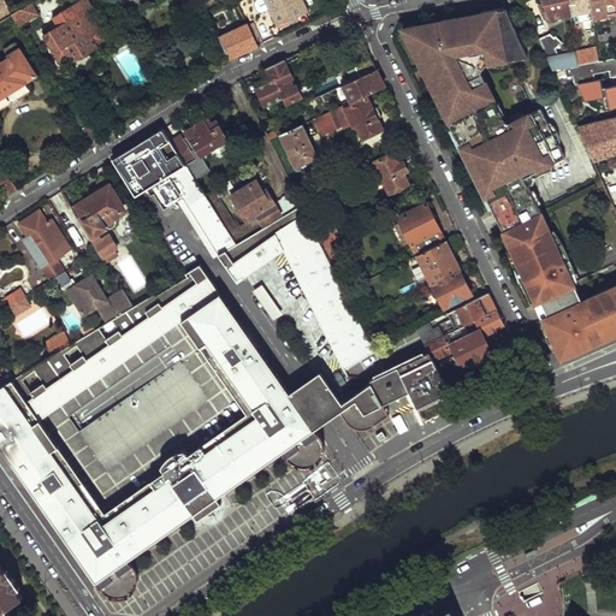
[(0,0),(0,12),(4,19),(15,13),(6,0),(0,0)]
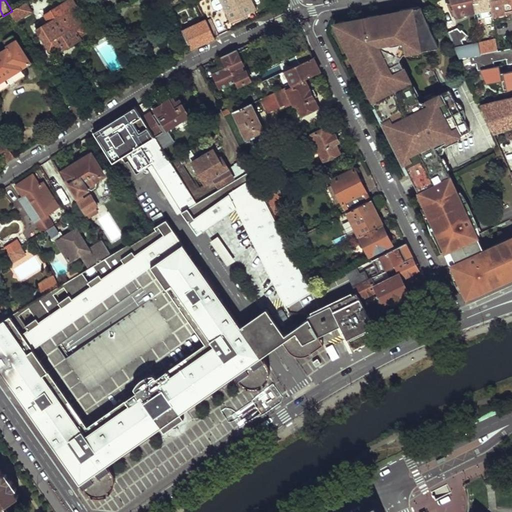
[(38,29),(52,51),(55,49),(58,53),(82,40),(80,36),(84,33),(81,27),(84,25),(75,10),(78,8),(73,0),(69,0),(46,14),(51,22),(38,29)]
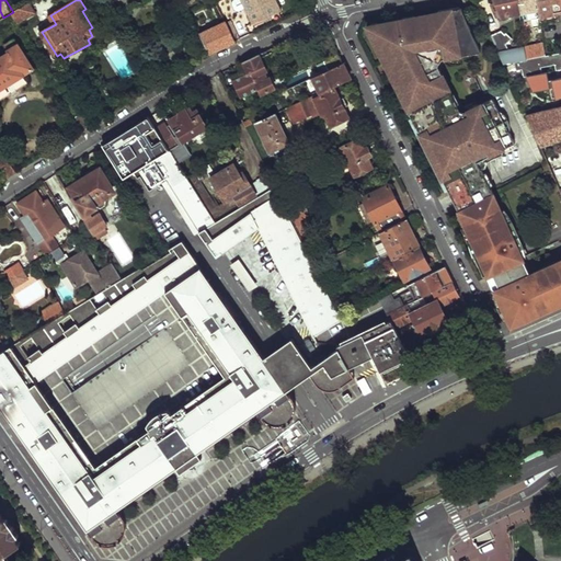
[(281,11),(275,0),(241,0),(252,24),(281,11)]
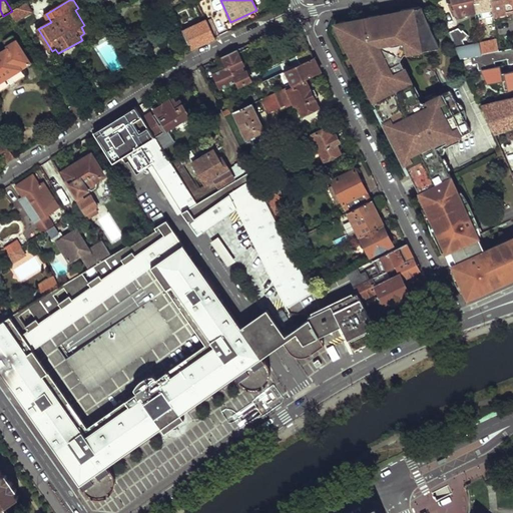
[(475,7),(473,0),(454,0),(454,1),(450,3),(455,16),(476,11),(475,7)]
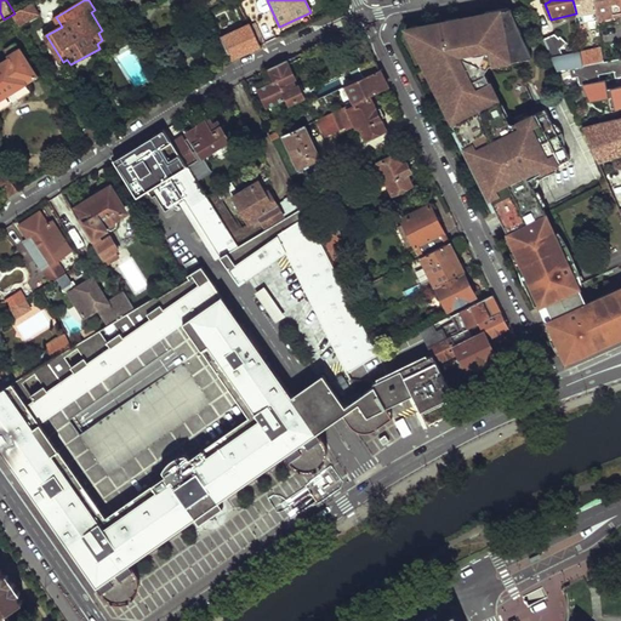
[(597,12),(594,0),(573,0),(575,9),(585,6),(586,13),(597,12)]
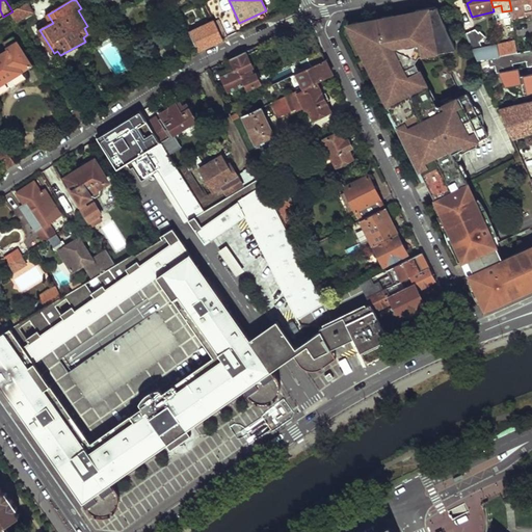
[(531,0),(509,0),(511,10),(512,21),(523,19),(522,12),(530,11),(531,10),(531,0)]
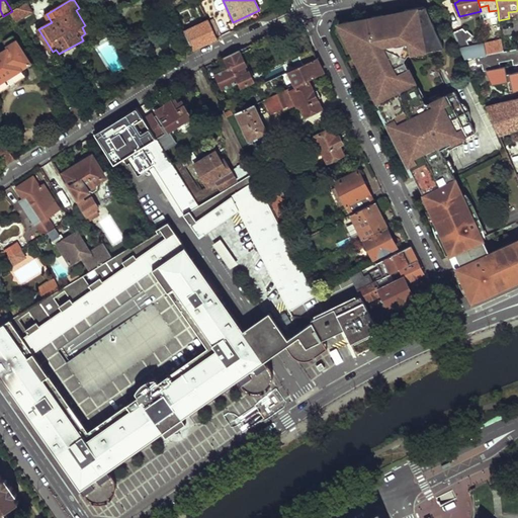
[(12,11),(17,19),(32,11),(27,2),(12,11)]
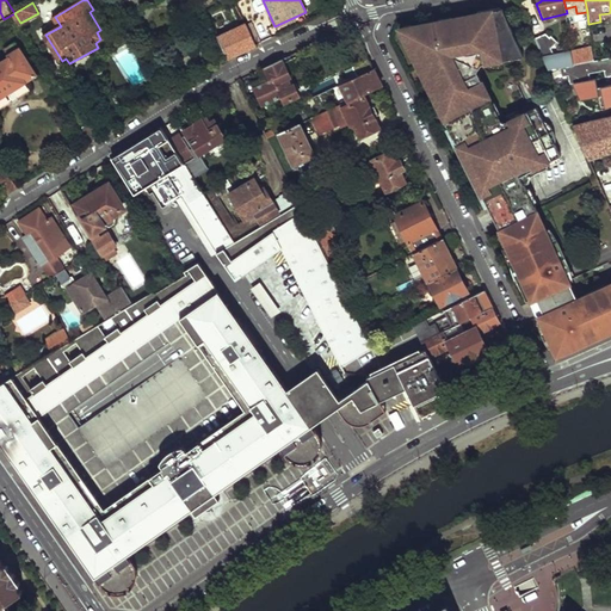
[(482,201),(498,230),(535,211),(518,178),(559,156),(534,107),(505,123),(503,129),(499,130),(494,129),(493,125),(495,118),(488,105),(491,105),(476,78),(471,75),(468,76),(467,72),(474,65),(483,68),(486,72),(497,67),(498,69),(525,57),(505,11),(480,16),(480,13),(452,19),(452,23),(444,25),(443,24),(443,23),(442,22),(440,22),(439,22),(414,26),(415,31),(415,35),(415,37),(417,39),(415,42),(415,43),(414,45),(413,48),(412,50),(411,51),(408,53),(408,54),(477,191),(482,201)]
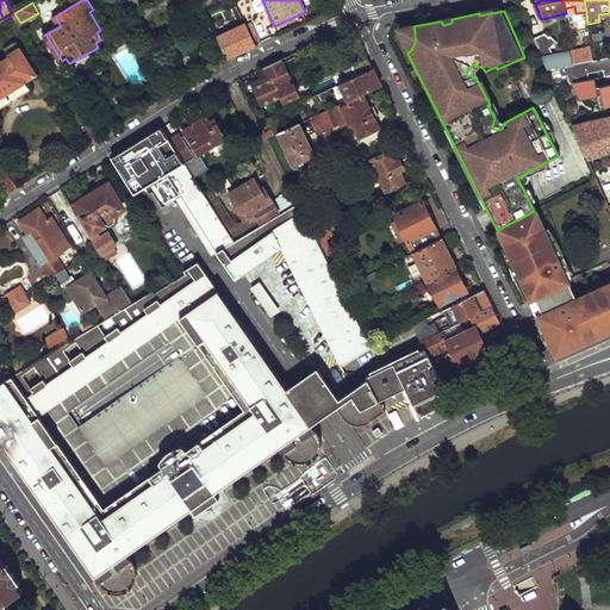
[(218,39),(228,60),(255,47),(254,44),(249,35),(246,25),(218,39)]
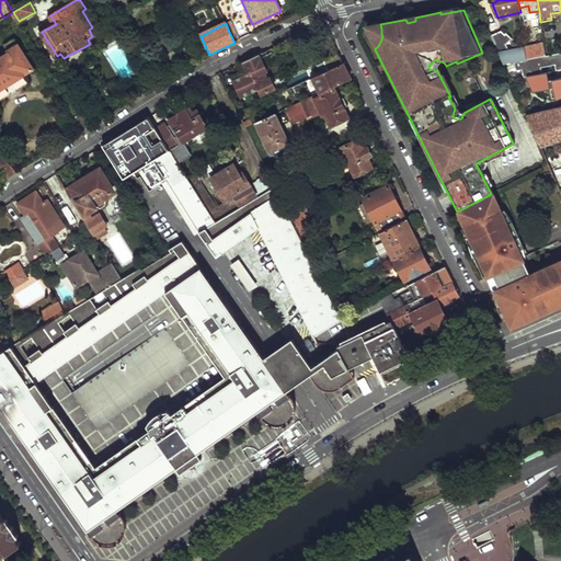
[(310,32),(315,41),(328,33),(324,24),(310,32)]
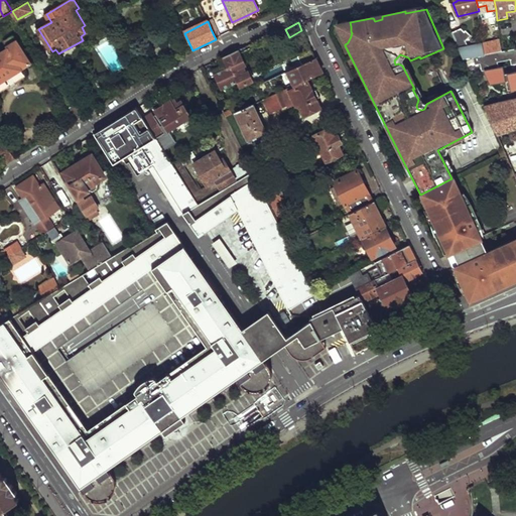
[(335,25),(345,45),(345,44),(347,43),(348,42),(349,40),(350,38),(351,36),(351,35),(352,33),(351,31),(351,29),(351,26),(350,22),(335,25)]
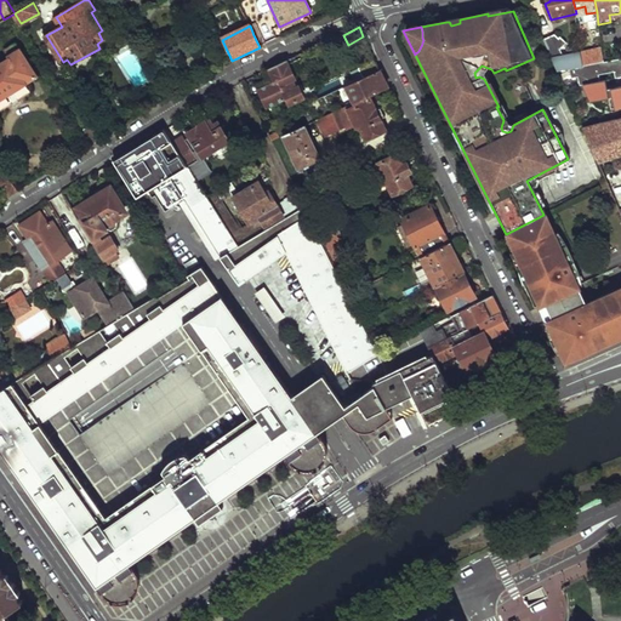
[(574,52),(564,30),(543,38),(558,69),(584,64),(581,50),(574,52)]
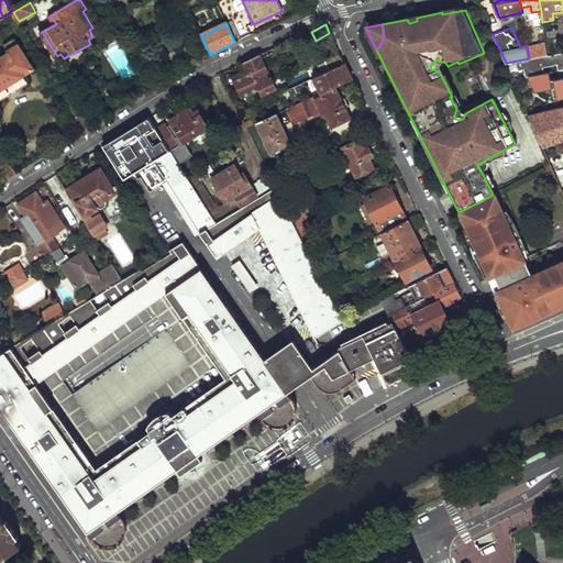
[(230,32),(234,41),(241,39),(236,29),(230,32)]
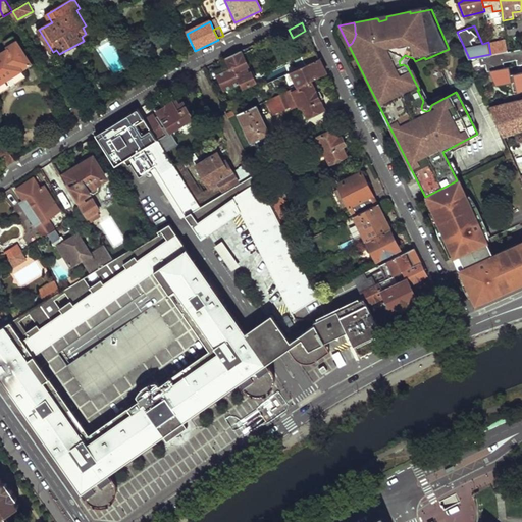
[(0,83),(33,63),(18,39),(15,34),(5,40),(8,46),(9,48),(0,53),(0,83)]
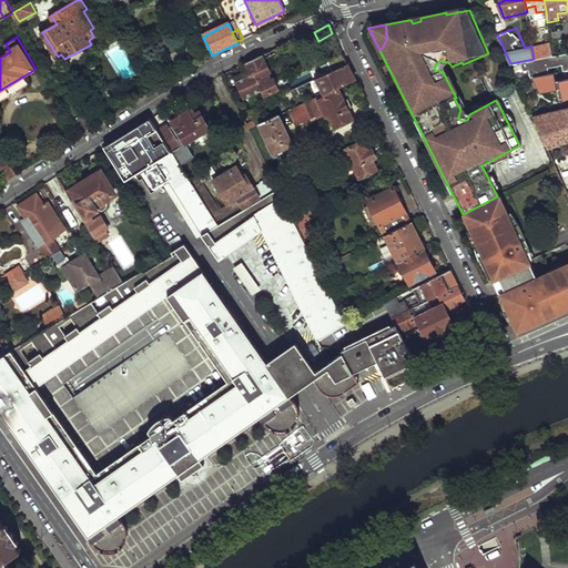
[(553,54),(550,41),(531,46),(534,59),(553,54)]
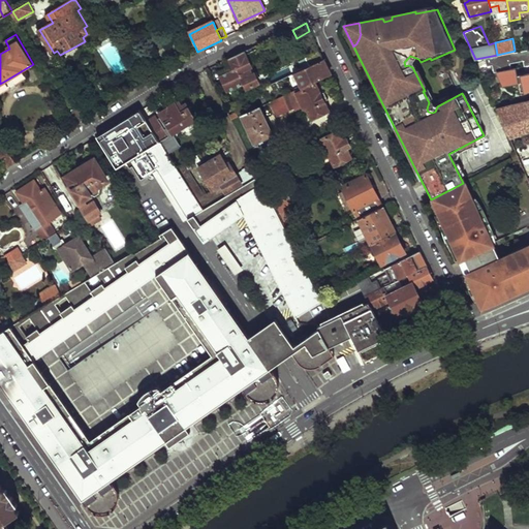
[(217,73),(221,84),(224,82),(228,91),(244,84),(246,88),(257,84),(245,56),(252,53),(251,49),(231,58),(232,62),(229,63),(230,68),(217,73)]
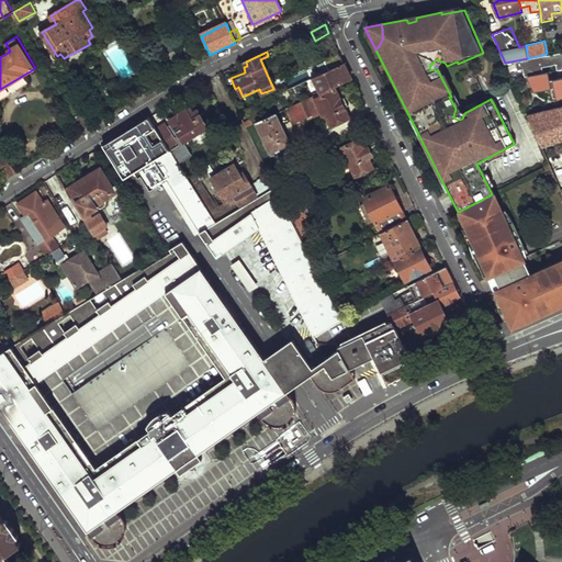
[(325,62),(328,71),(344,64),(339,55),(325,62)]
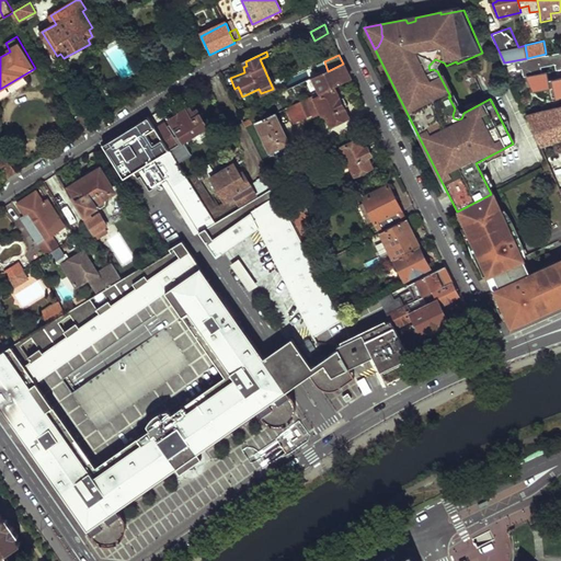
[(312,78),(320,93),(333,87),(351,79),(343,64),(328,71),(312,78)]
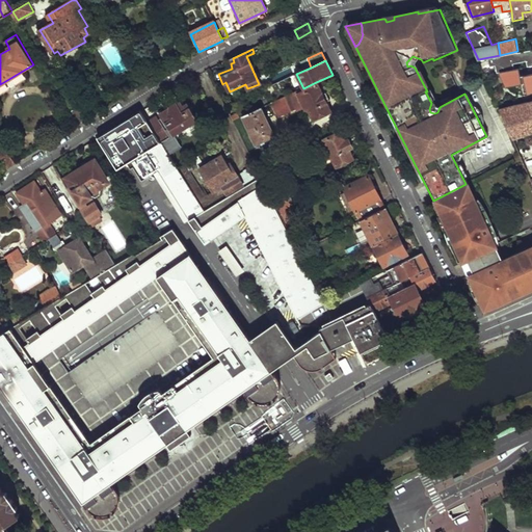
[(520,69),(502,73),(505,88),(524,84),(520,69)]
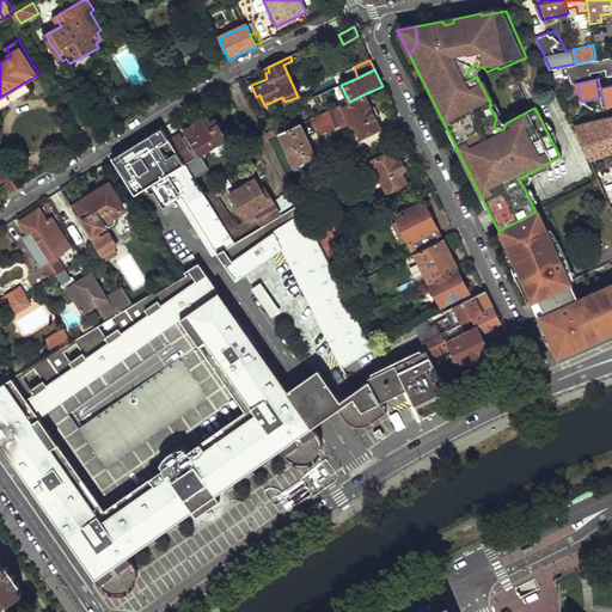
[(611,85),(601,87),(605,109),(611,106),(611,85)]
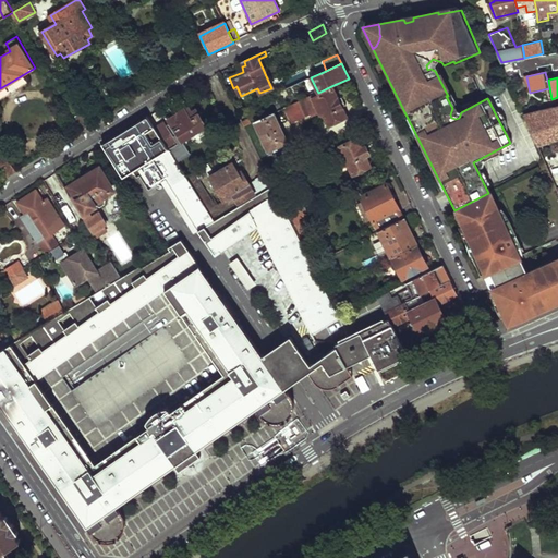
[(284,108),(291,122),(308,114),(311,119),(318,114),(326,117),(329,125),(346,117),(342,107),(346,105),(342,97),(338,99),(331,86),(318,93),(293,105),(284,108)]
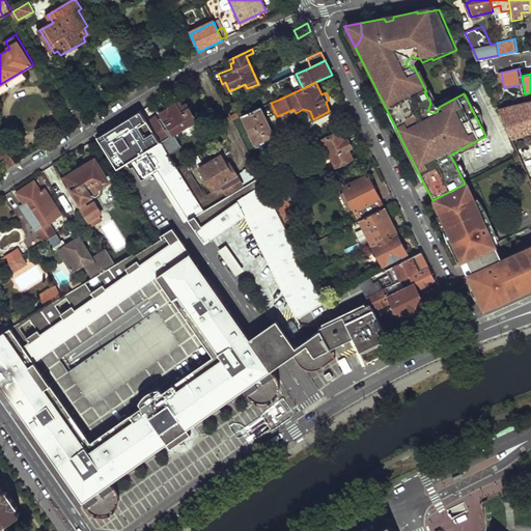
[(162,114),(174,135),(197,120),(185,100),(162,114)]
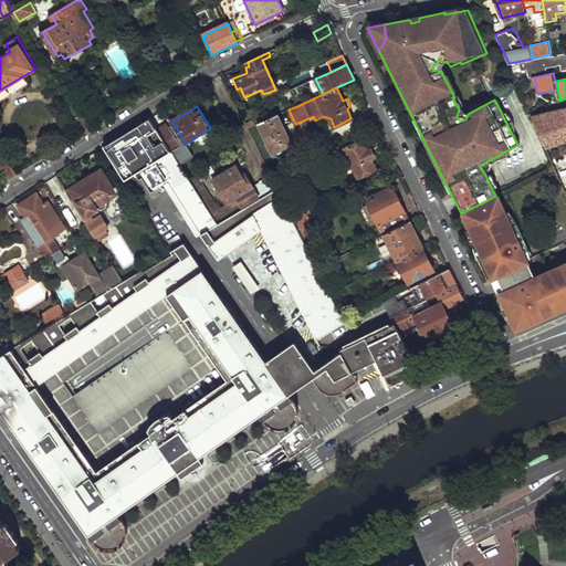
[(565,106),(532,115),(546,147),(565,139),(565,106)]
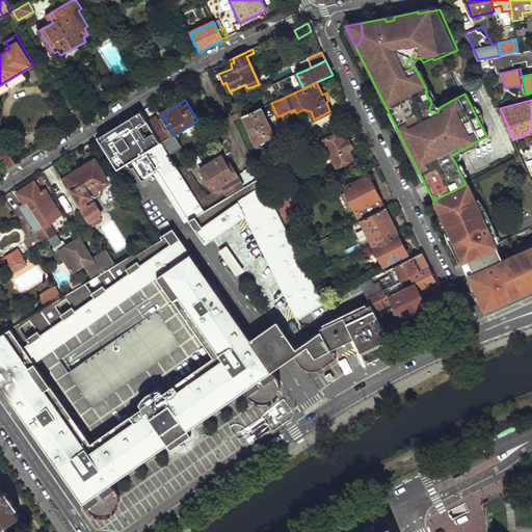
[(73,112),(80,125),(88,120),(80,107),(73,112)]
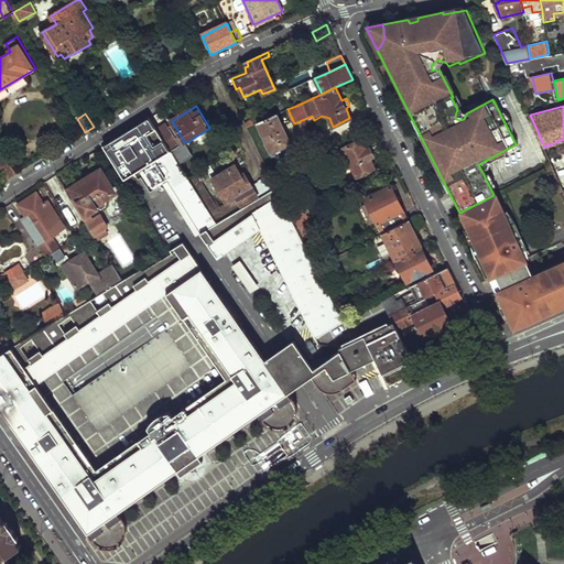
[(257,123),(271,154),(291,144),(277,115),(257,123)]
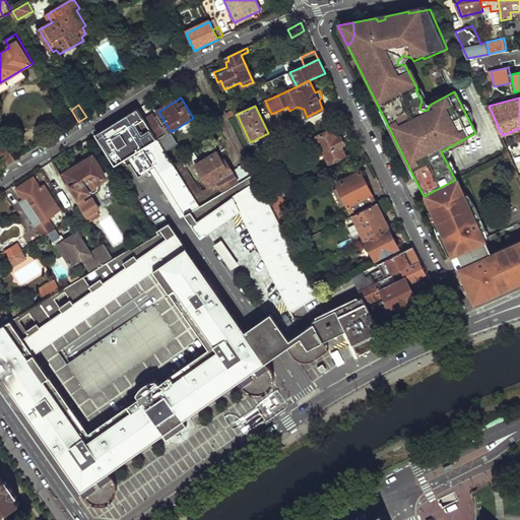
[(139,108),(95,134),(117,169),(127,161),(130,167),(133,166),(141,179),(152,172),(175,208),(179,206),(186,217),(186,218),(191,215),(200,230),(196,233),(198,236),(202,238),(206,238),(240,214),(290,313),(317,297),(274,210),(266,194),(255,174),(200,207),(175,167),(158,140),(146,119),(139,108)]
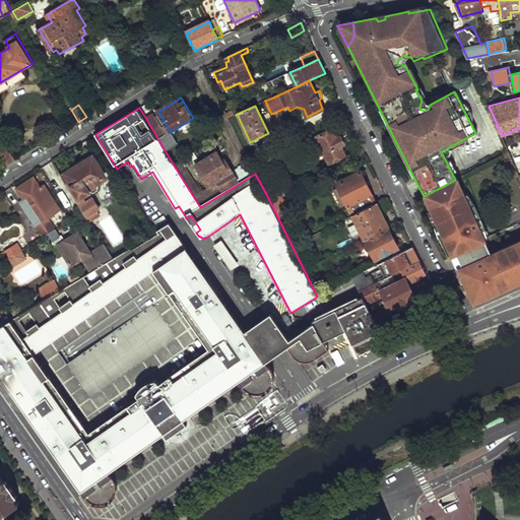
[(146,119),(158,140),(168,135),(154,114),(146,119)]
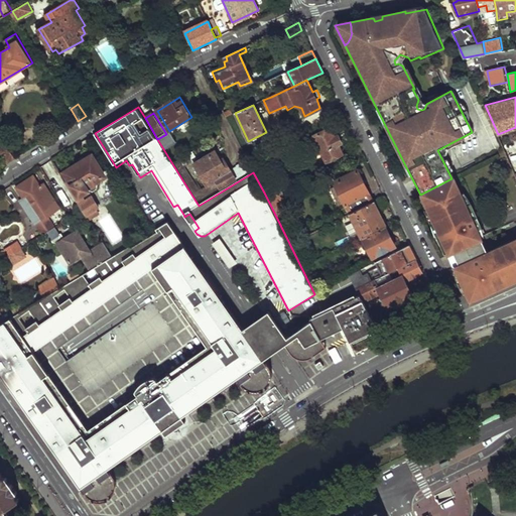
[(312,139),(319,153),(324,154),(328,162),(343,154),(338,145),(342,143),(338,137),(336,138),(331,130),(312,139)]
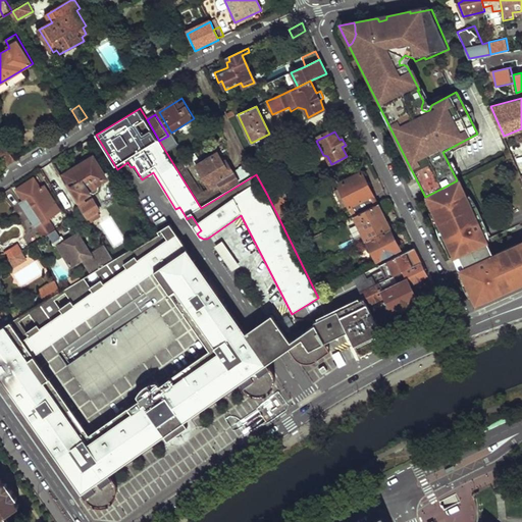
[(162,141),(167,151),(179,146),(173,135),(162,141)]
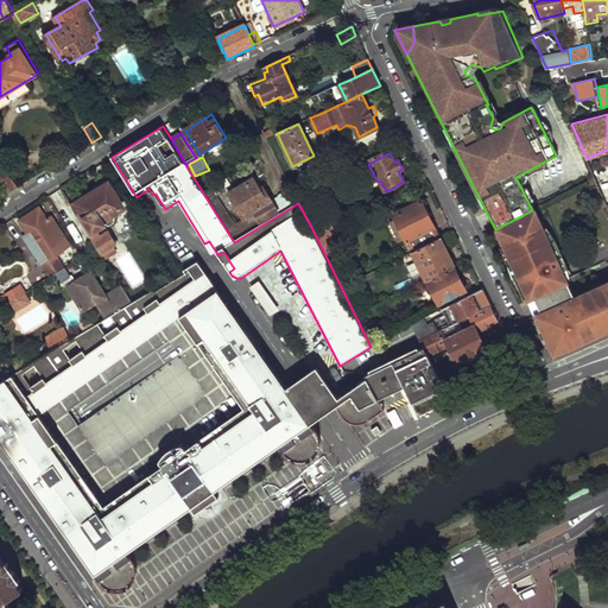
[(0,177),(0,179),(8,194),(18,188),(8,172),(0,177)]
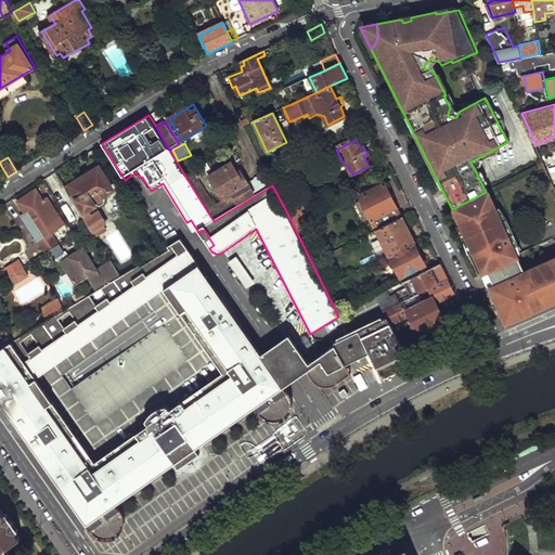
[(208,177),(222,201),(215,205),(194,172),(186,178),(214,221),(272,185),(266,172),(247,183),(242,175),(239,177),(232,164),(208,177)]
